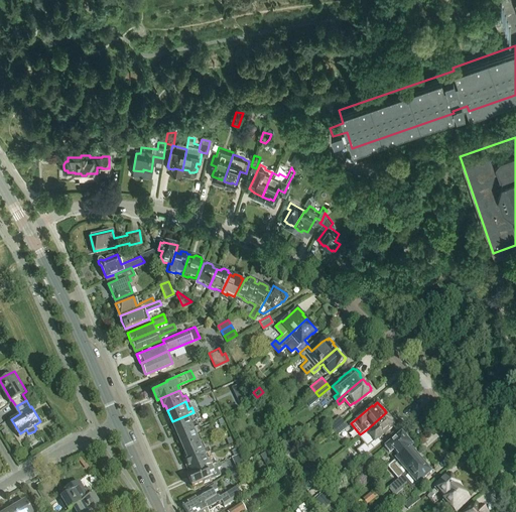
[(198,410),(194,412),(172,421),(178,434),(199,425),(196,419),(201,417),(198,410)]
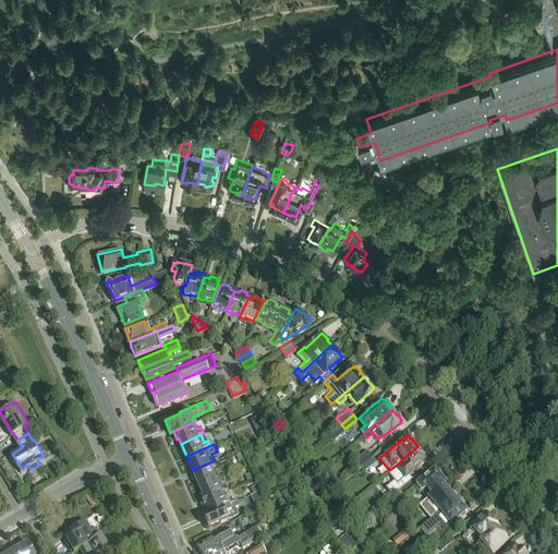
[(397,465),(389,470),(398,481),(425,458),(423,455),(423,454),(424,453),(420,448),(417,448),(417,446),(397,465)]
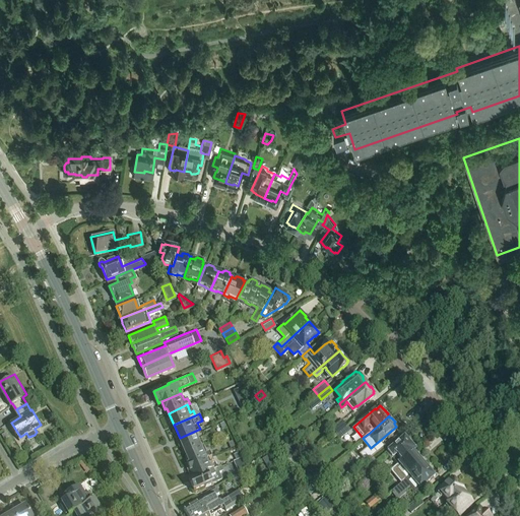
[(334,432),(346,423),(342,417),(330,427),(334,432)]
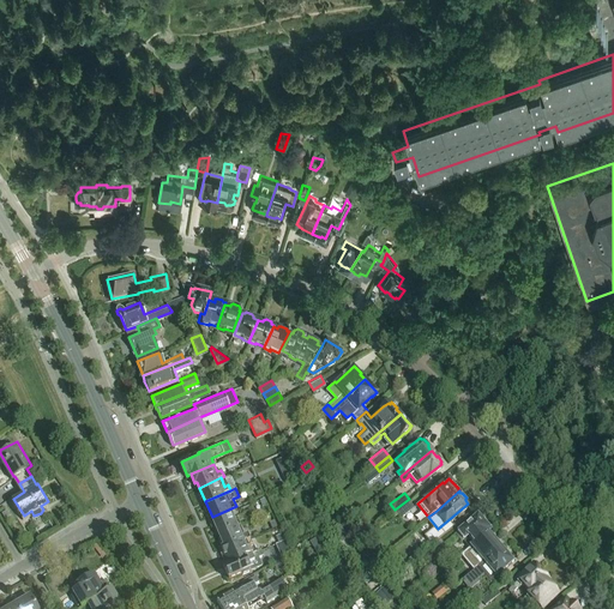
[(414,505),(409,499),(395,510),(399,516),(414,505)]
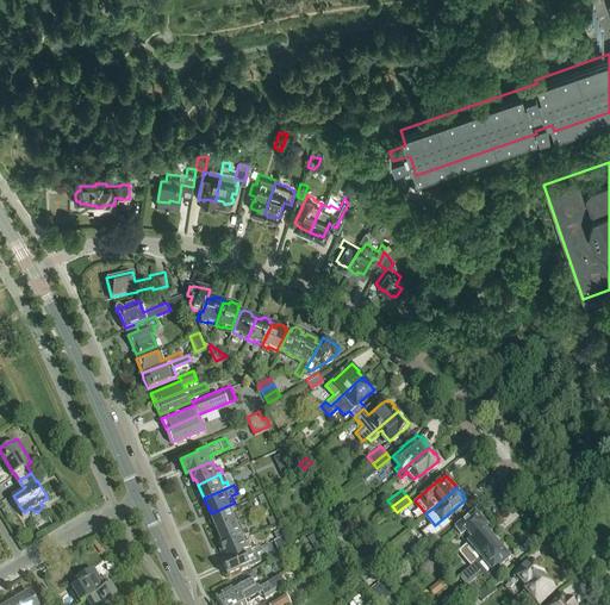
[(211,513),(217,529),(238,521),(235,512),(238,511),(235,503),(211,513)]
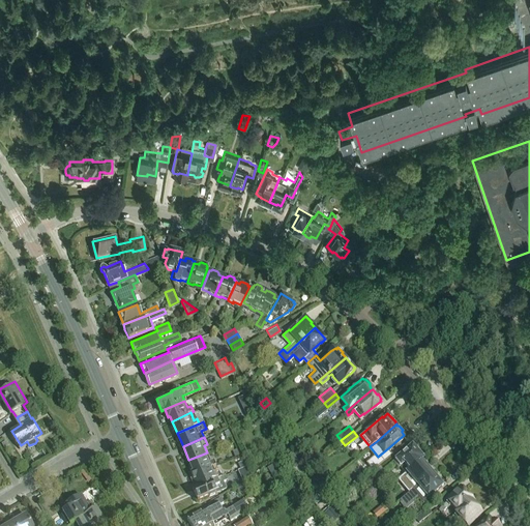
[(399,466),(401,465),(406,471),(420,459),(423,457),(420,454),(422,453),(417,446),(414,449),(411,446),(395,459),(396,460),(394,462),(399,466)]
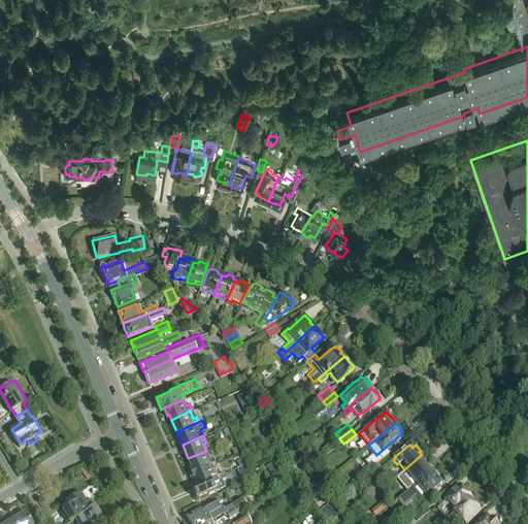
[(294,464),(303,457),(293,446),(285,453),(294,464)]
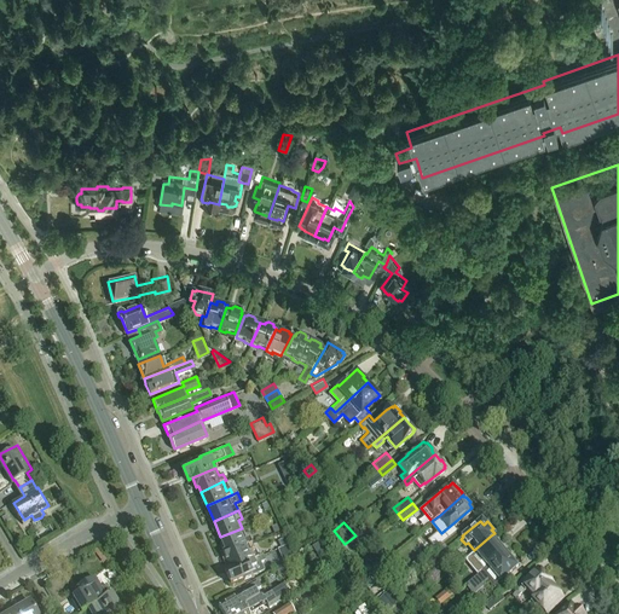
[(252,540),(249,534),(246,536),(242,528),(220,537),(227,551),(248,542),(252,540)]
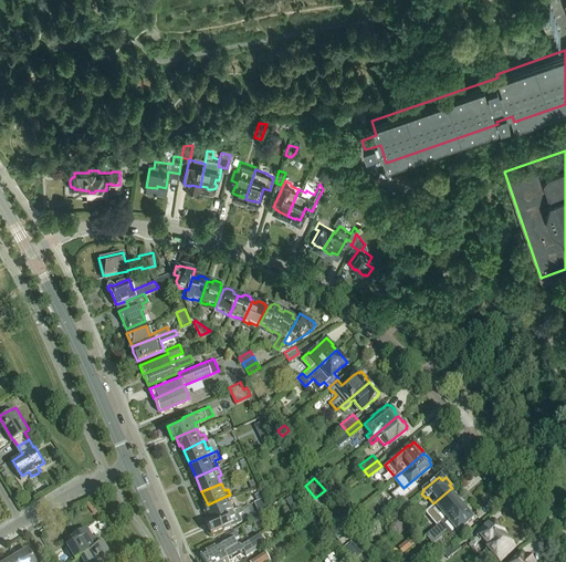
[(396,502),(405,495),(401,490),(388,500),(392,505),(396,502)]
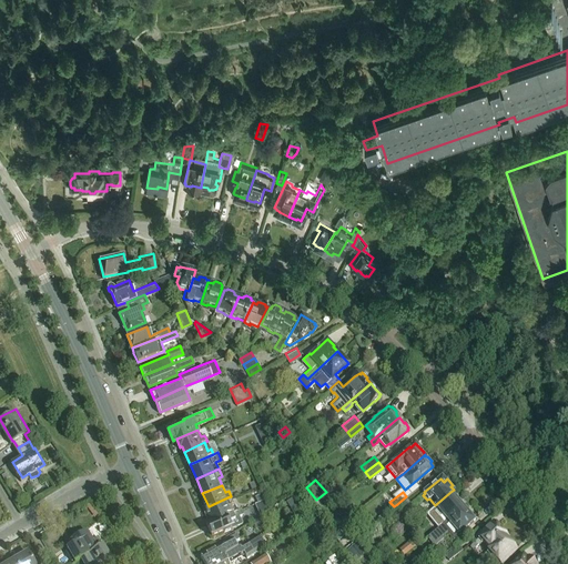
[(463,506),(450,492),(435,505),(428,511),(433,516),(436,513),(438,515),(437,520),(440,524),(448,519),(463,506)]
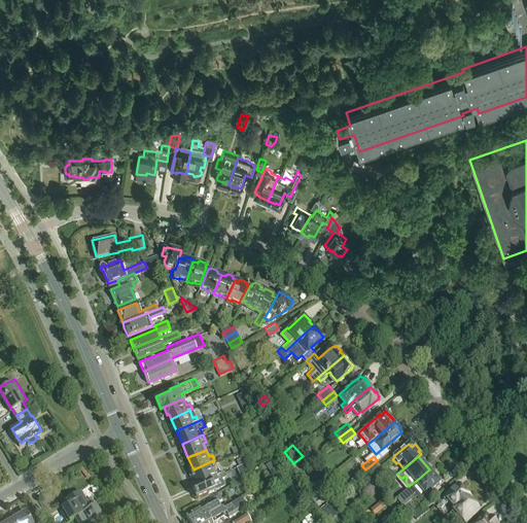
[(381,465),(377,460),(369,467),(373,473),(381,465)]
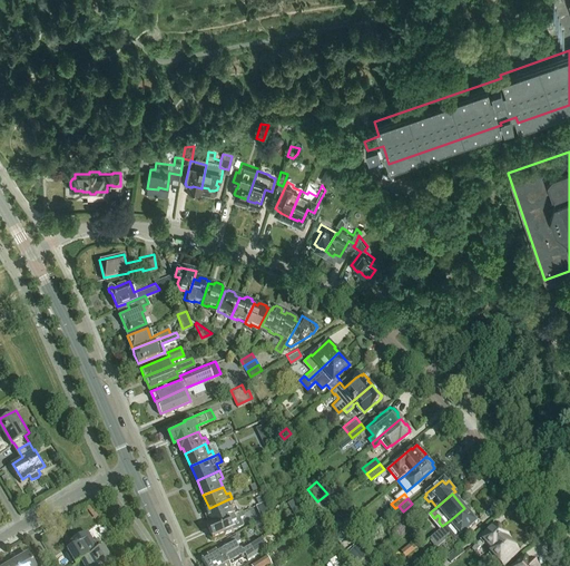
[(205,521),(206,525),(237,511),(235,505),(232,507),(228,499),(209,508),(204,510),(208,519),(205,521)]
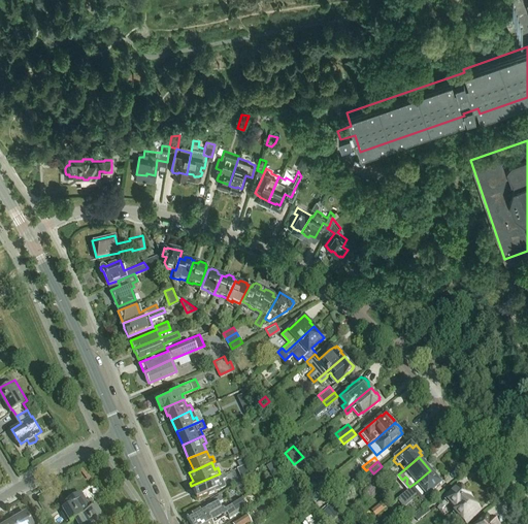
[(421,499),(440,482),(441,481),(441,479),(440,478),(439,477),(438,477),(437,477),(436,478),(430,470),(417,482),(409,487),(396,497),(403,505),(411,498),(410,496),(415,492),(421,499)]
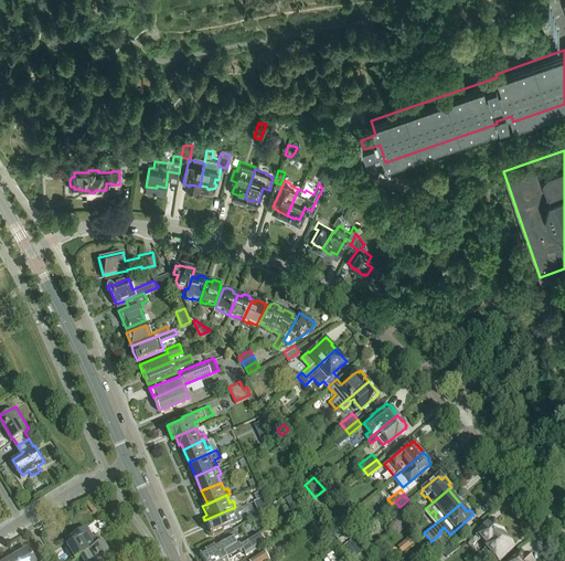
[(240,510),(237,506),(235,507),(204,520),(210,532),(230,524),(227,518),(234,515),(232,511),(234,510),(235,512),(240,510)]
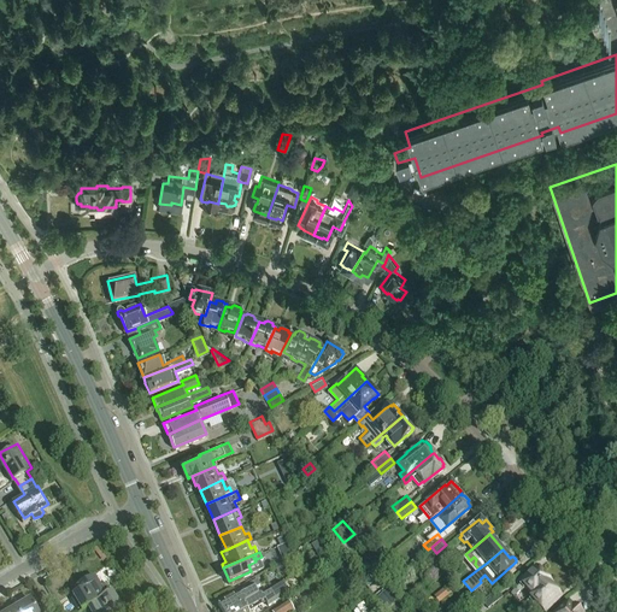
[(283,558),(272,564),(277,571),(288,565),(283,558)]
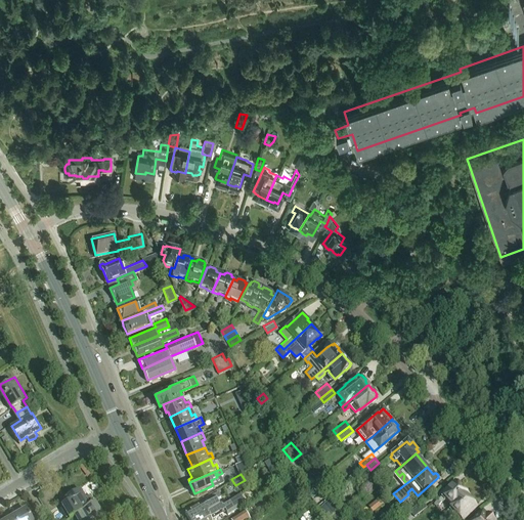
[(453,503),(465,492),(467,491),(456,480),(434,501),(437,504),(444,497),(447,497),(453,503)]
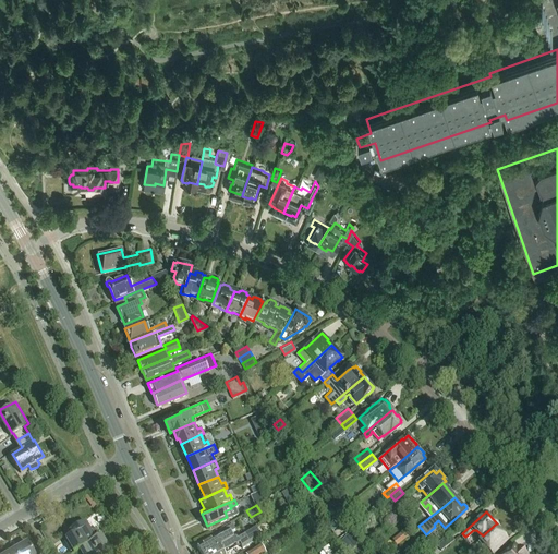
[(95,538),(101,533),(96,525),(91,528),(85,519),(69,529),(71,533),(65,537),(74,550),(82,545),(95,538)]
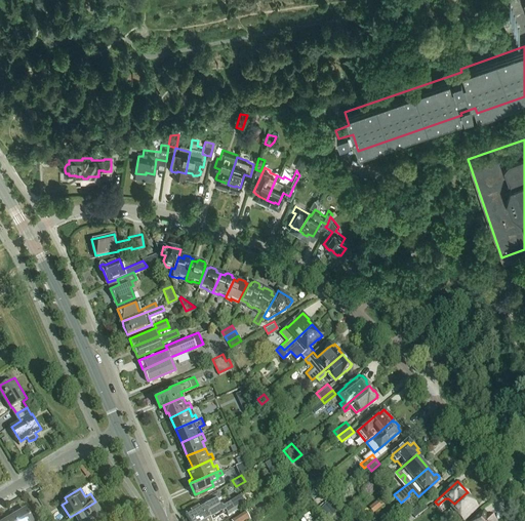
[(190,520),(207,512),(218,506),(215,499),(221,496),(218,491),(197,504),(199,506),(186,513),(190,520)]
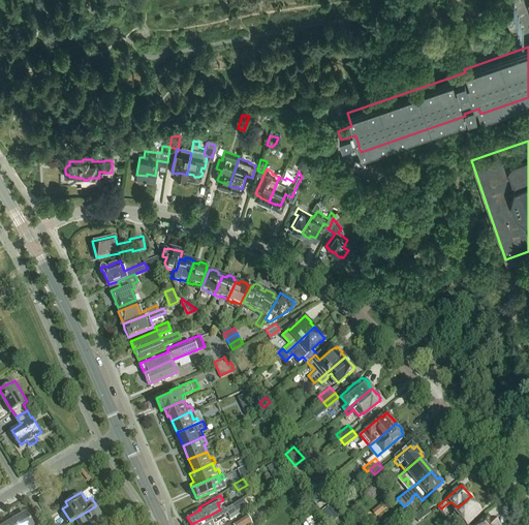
[(447,524),(455,519),(457,515),(461,514),(466,520),(479,507),(469,497),(458,507),(444,521),(447,524)]
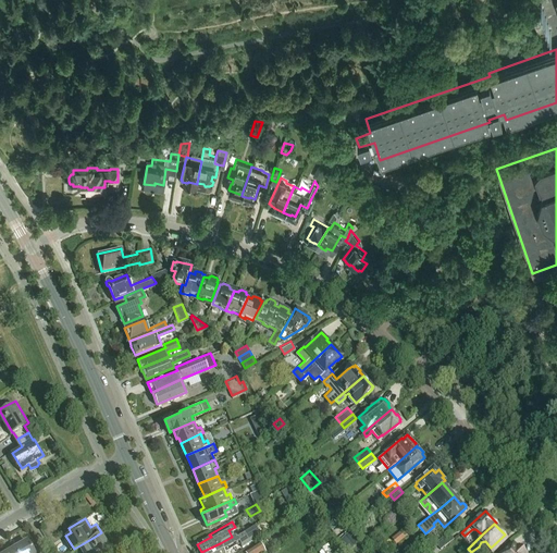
[(235,535),(232,537),(220,543),(201,552),(225,552),(224,550),(237,542),(239,540),(242,543),(260,531),(256,525),(236,537),(235,535)]
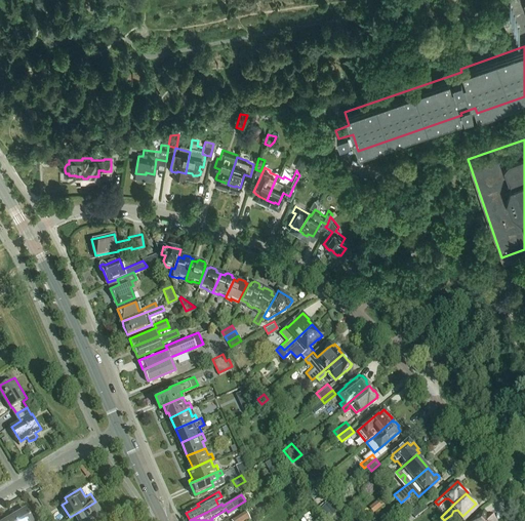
[(338,509),(330,497),(321,506),(329,516),(338,509)]
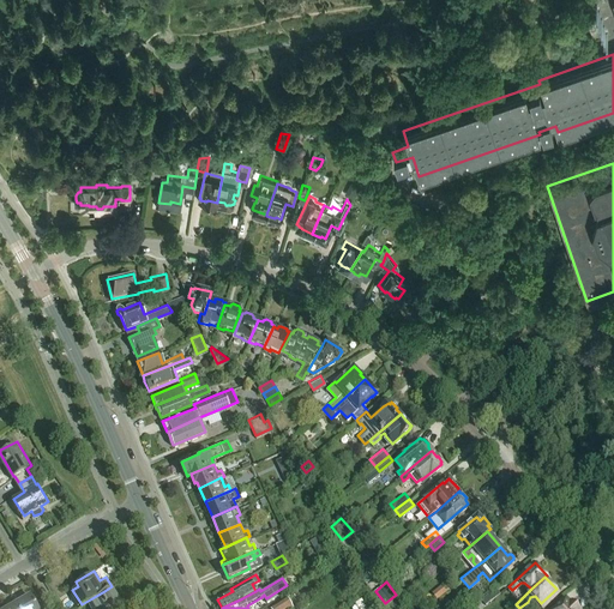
[(443,582),(434,588),(439,594),(447,588),(443,582)]
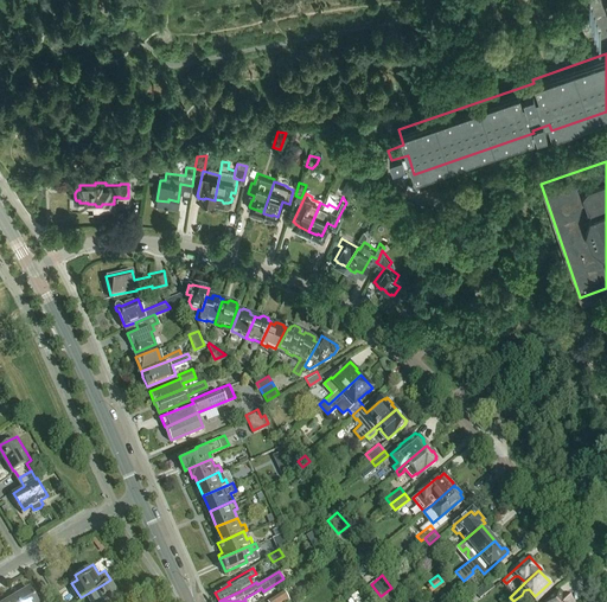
[(490,578),(475,590),(480,596),(494,584),(490,578)]
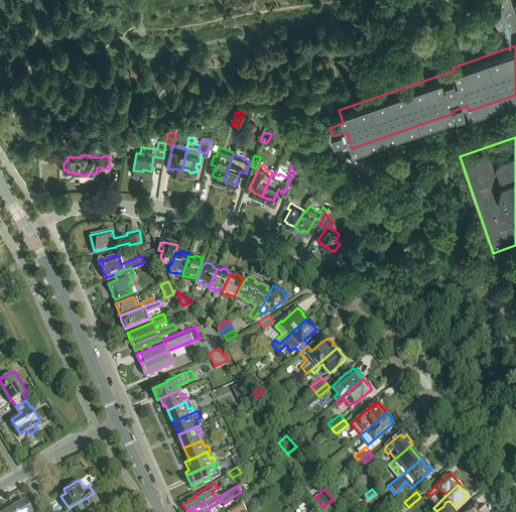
[(78,511),(98,511),(97,508),(102,506),(95,493),(94,493),(88,497),(76,504),(79,510),(78,511)]
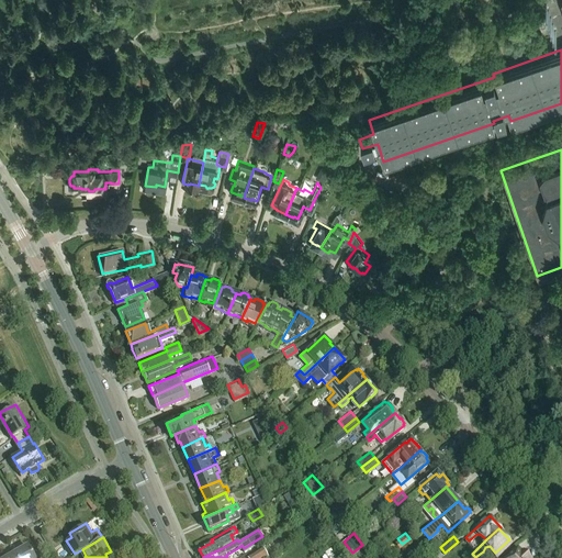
[(36,557),(29,543),(15,551),(19,557),(36,557)]
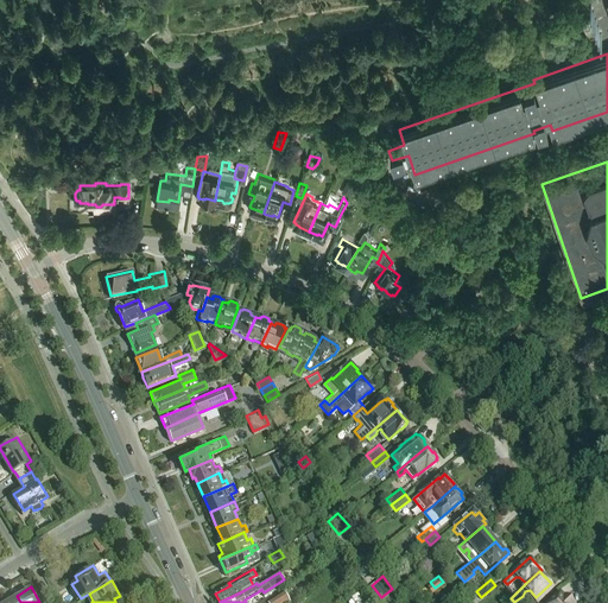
[(45,590),(51,602),(61,602),(52,586),(45,590)]
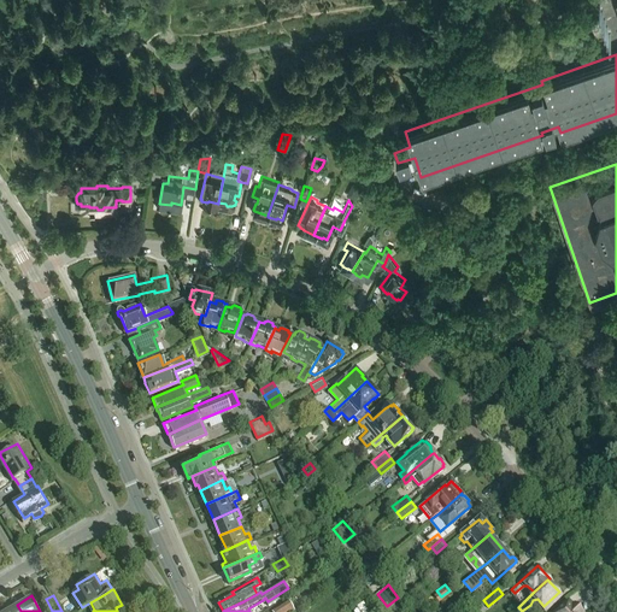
[(287,611),(293,608),(288,600),(285,595),(264,610),(259,611),(270,611),(287,611)]
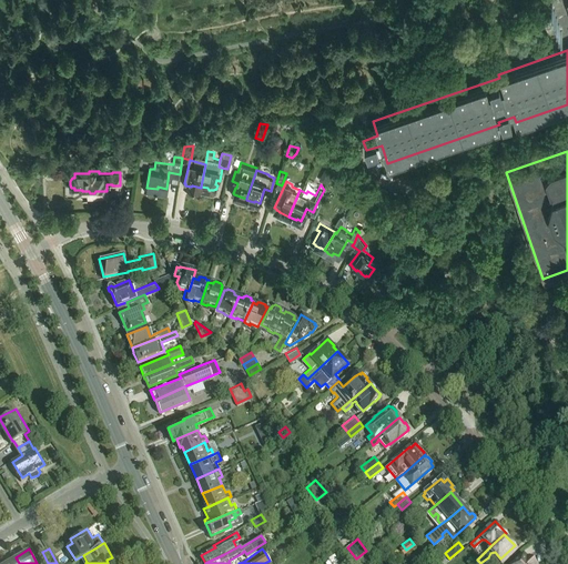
[(524,554),(513,563),(535,563),(536,563),(529,556),(527,559),(524,554)]
